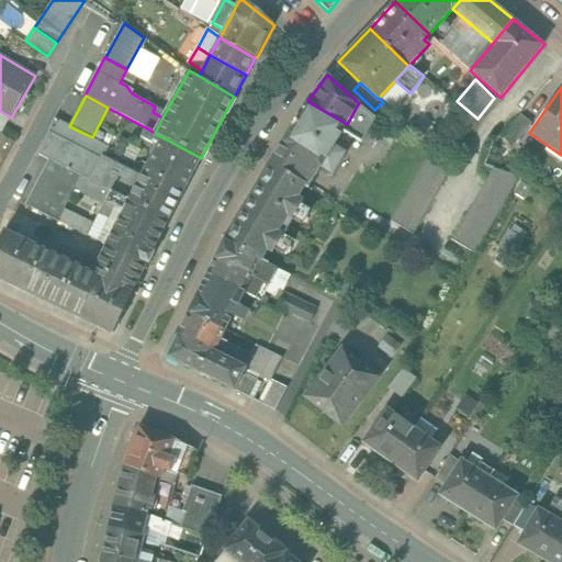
[(347,124),(307,101),(284,142),(321,166),(322,166),(333,147),(339,136),(343,131),(347,124)]
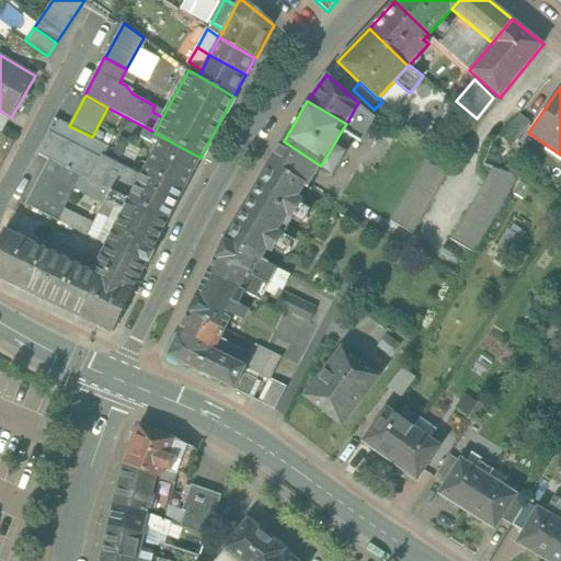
[(374,118),(357,104),(346,124),(342,130),(352,136),(361,141),(374,118)]
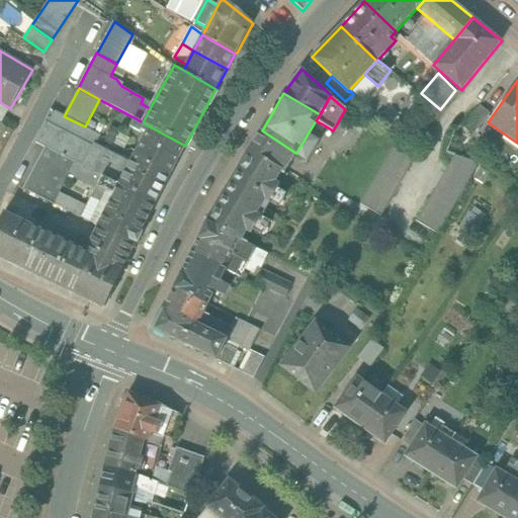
[(479,107),(463,126),(473,135),(489,115),(479,107)]
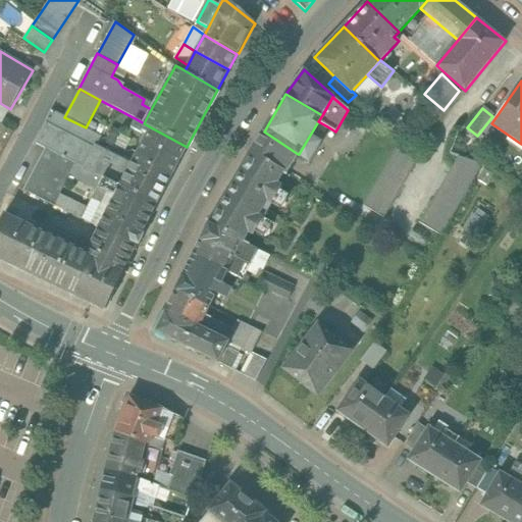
[(64,117),(52,110),(47,122),(95,148),(97,146),(101,137),(86,127),(64,117)]
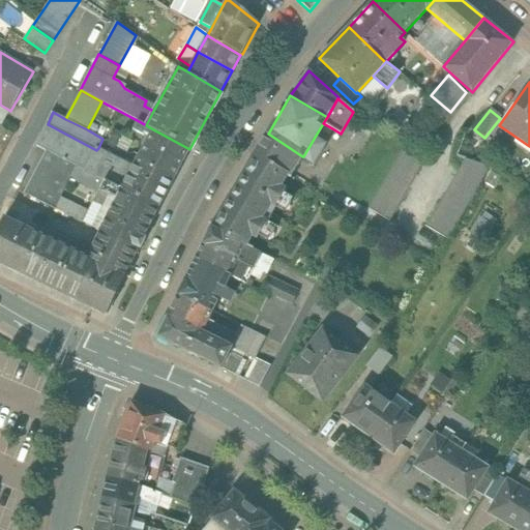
[(146,125),(139,121),(135,129),(144,135),(146,133),(150,135),(153,129),(146,125)]
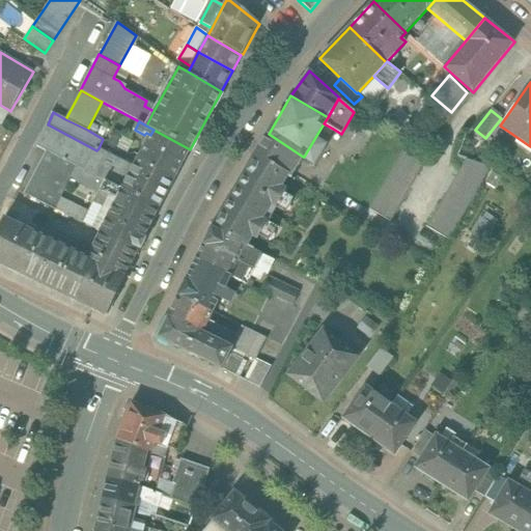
[(333,129),(324,123),(320,129),(330,134),(333,129)]
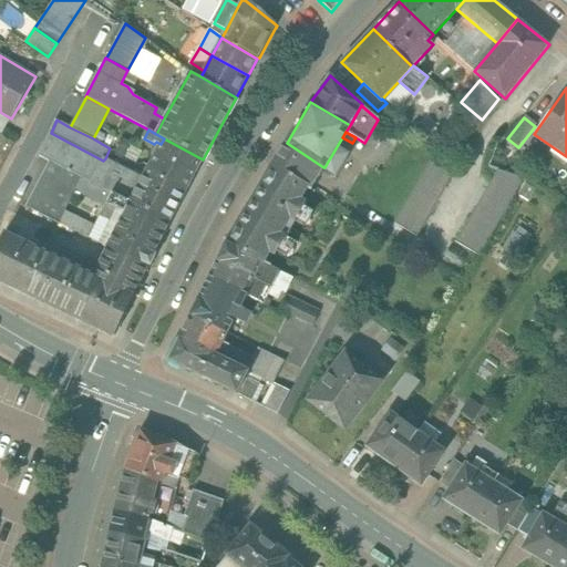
[(103,161),(51,133),(41,156),(51,161),(82,177),(93,183),(103,161)]
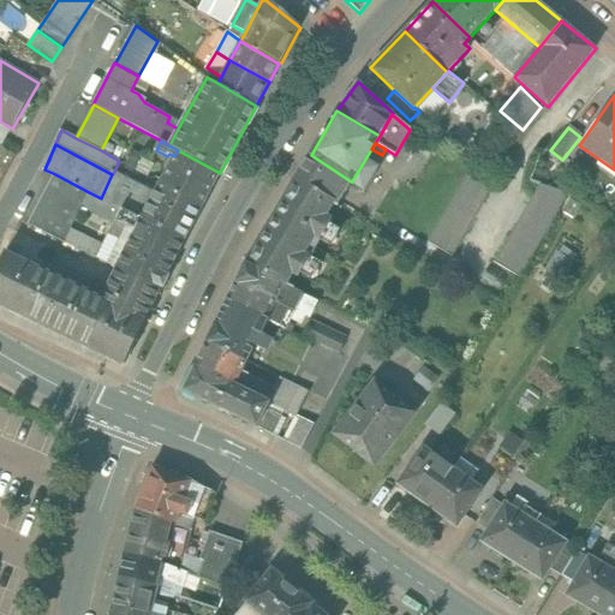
[(220,173),(178,150),(174,156),(161,183),(203,206),(220,173)]
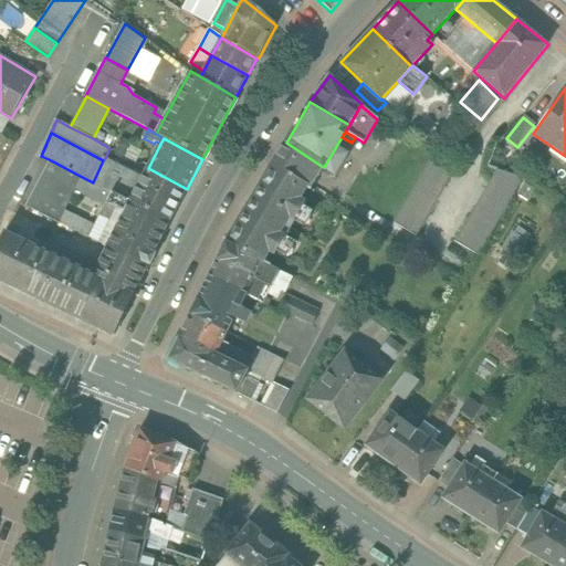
[(323,167),(286,143),(272,166),(311,188),(323,167)]
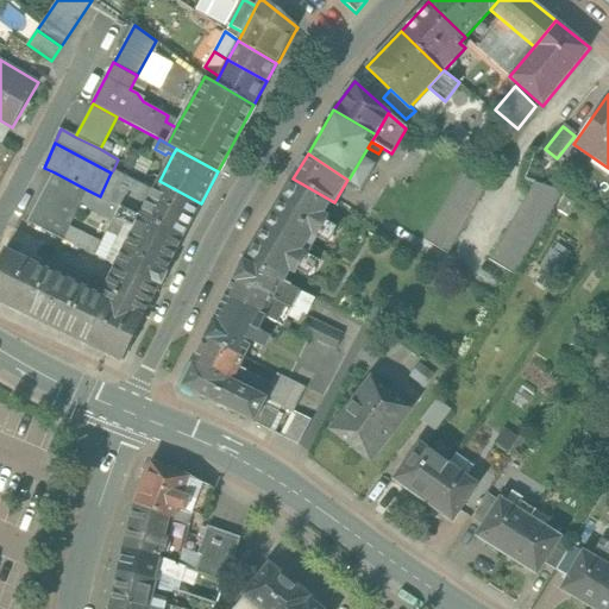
[(374,167),(360,159),(349,180),(360,188),(374,167)]
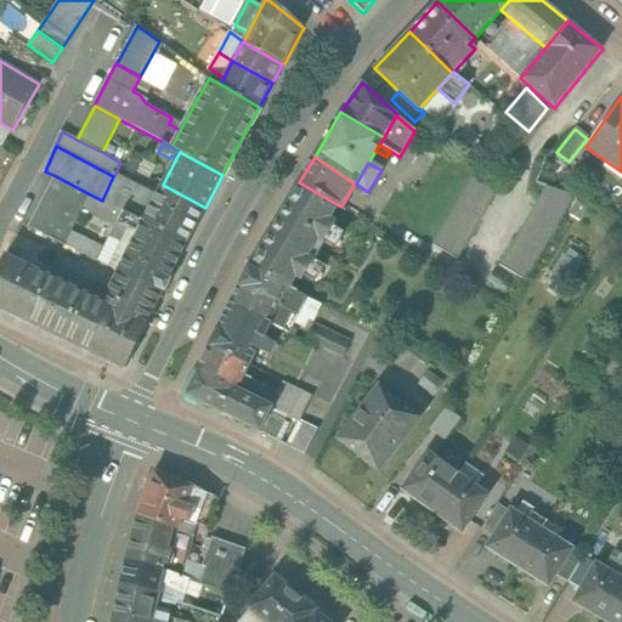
[(157,196),(116,174),(113,176),(102,201),(143,221),(157,196)]
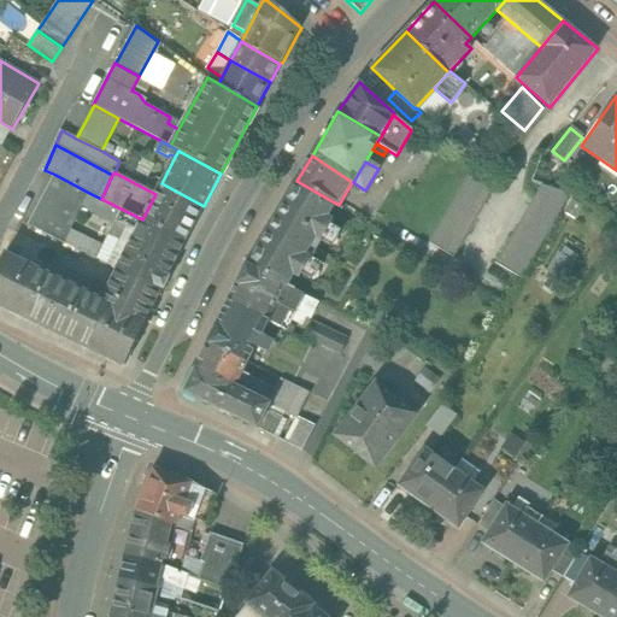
[(56,175),(29,225),(64,242),(70,231),(82,207),(89,193),(56,175)]
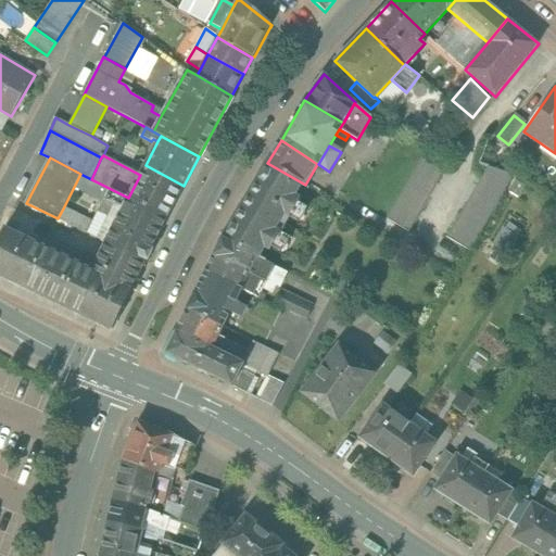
[(406,230),(442,172),(424,160),(387,218),(406,230)]
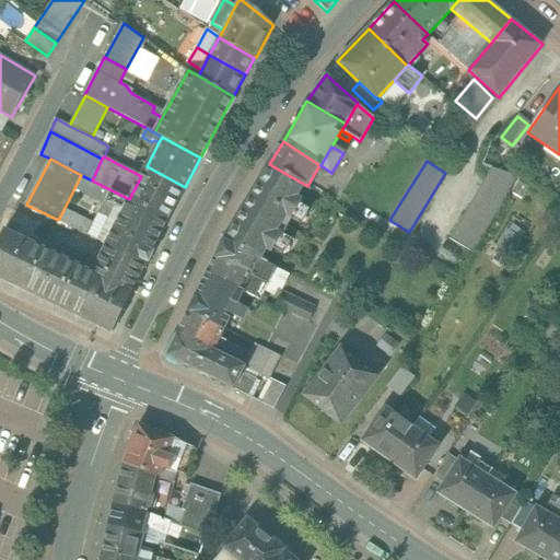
[(269,164),(224,242),(258,259),(265,261),(308,187),(307,186),(269,164)]
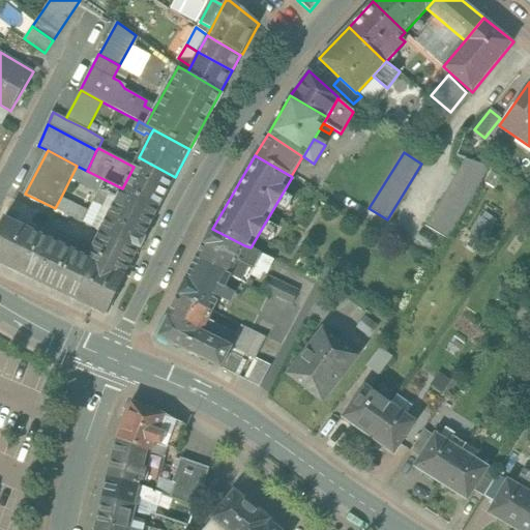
[(175,177),(139,157),(134,167),(122,188),(158,207),(175,177)]
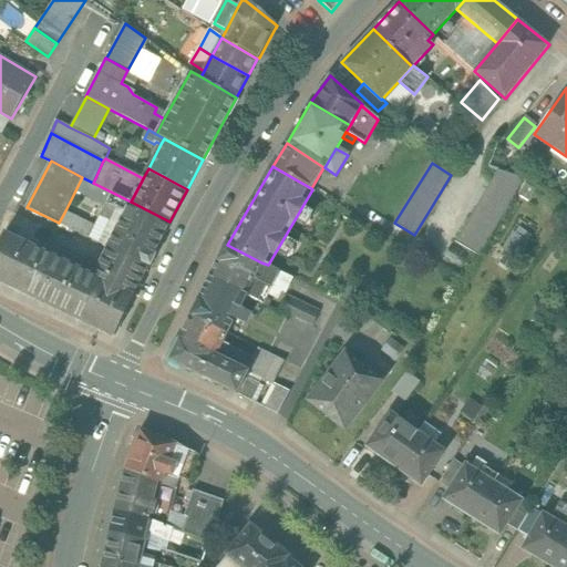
[(501,171),(460,239),(481,253),(524,178),(501,171)]
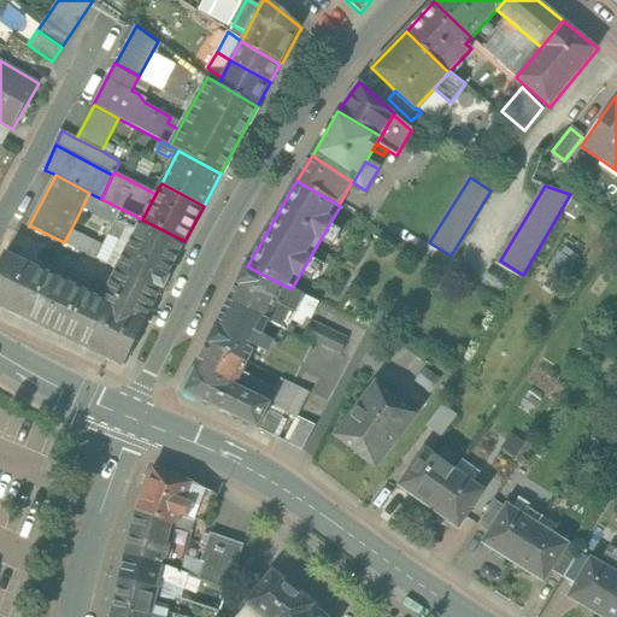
[(101,199),(89,193),(82,207),(116,224),(105,248),(70,231),(64,242),(118,269),(142,219),(101,199)]
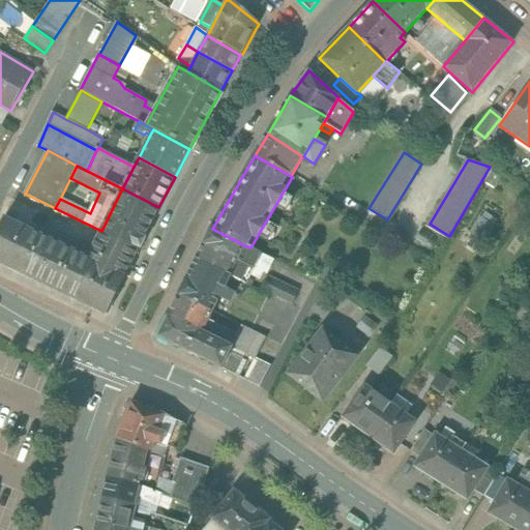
[(158,207),(122,188),(101,231),(139,248),(158,207)]
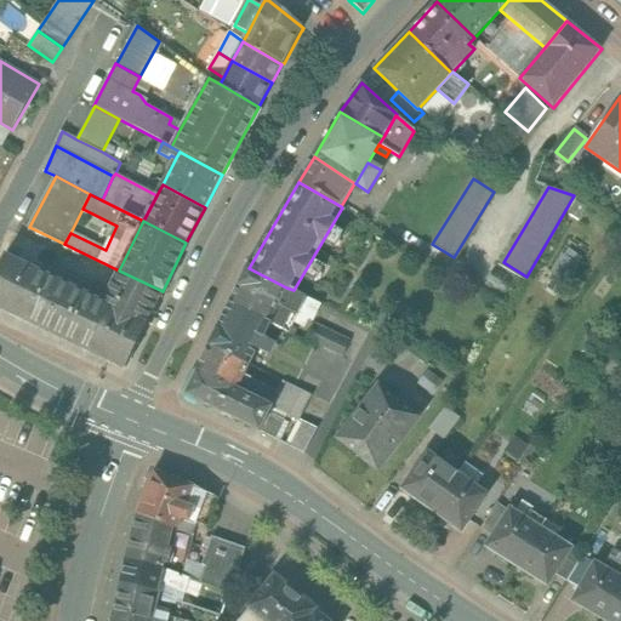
[(70,289),(4,256),(0,263),(0,306),(51,331),(70,289)]
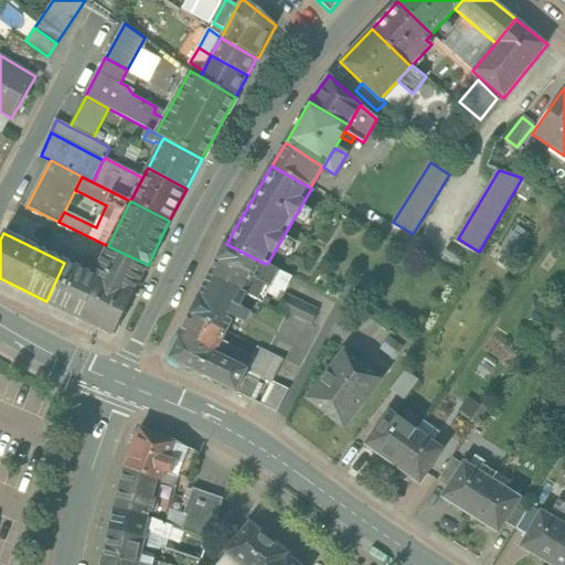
[(226,244),(225,244),(217,259),(219,260),(210,276),(245,294),(251,297),(255,287),(249,284),(260,262),(226,244)]
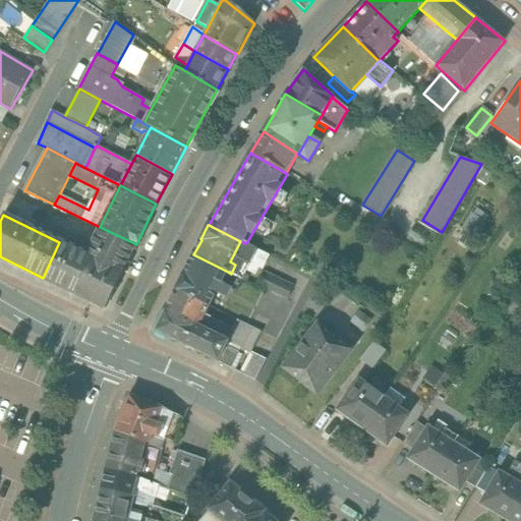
[(136,244),(100,227),(85,255),(59,242),(43,278),(106,308),(123,273),(122,273),(136,244)]
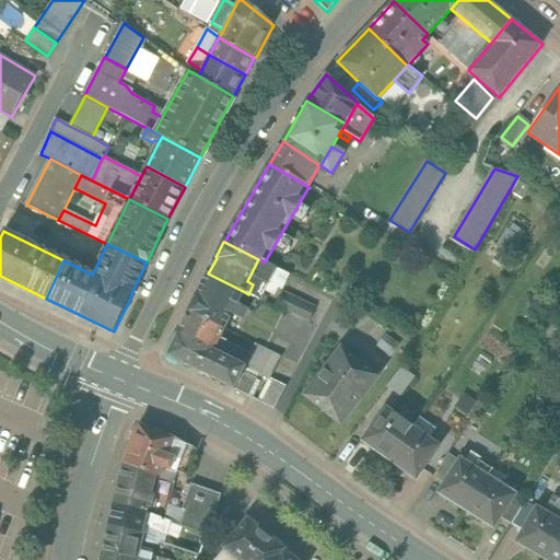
[(243,291),(208,273),(198,295),(197,294),(188,311),(189,312),(224,328),(232,314),(237,316),(246,299),(241,295),(243,291)]
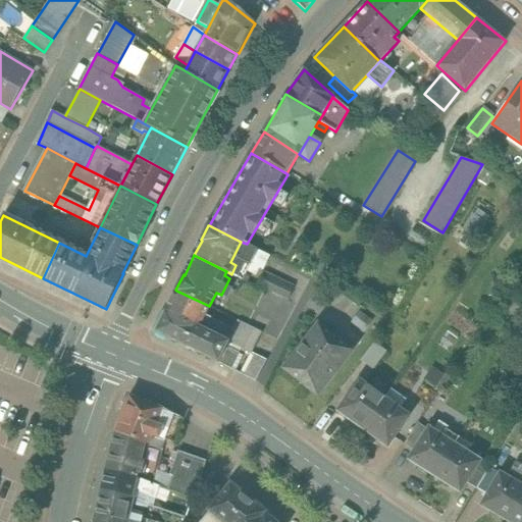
[(282,283),(264,274),(259,284),(277,294),(282,283)]
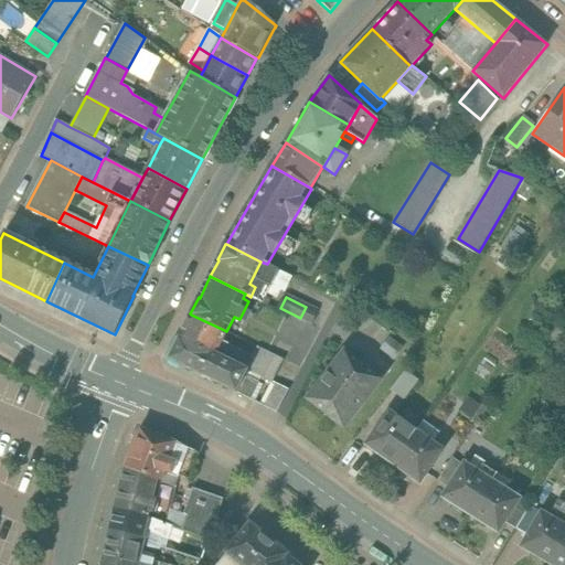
[(226,331),(191,315),(181,337),(235,363),(242,351),(222,341),(226,331)]
